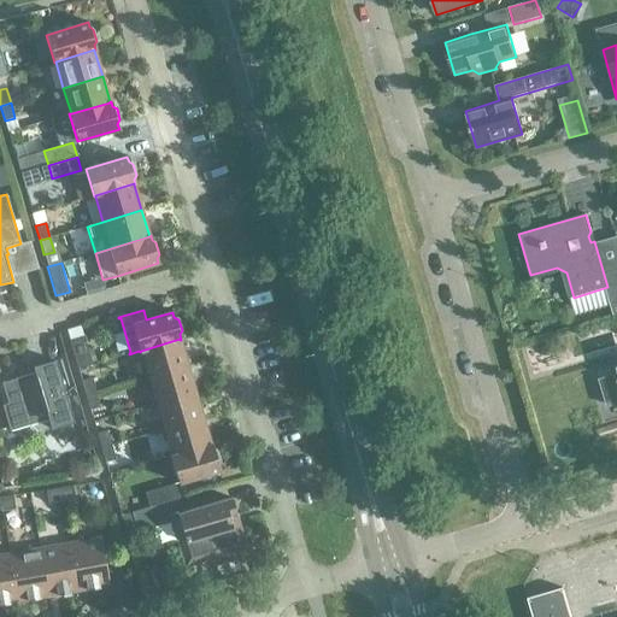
[(83,336),(69,340),(77,369),(92,365),(83,336)]
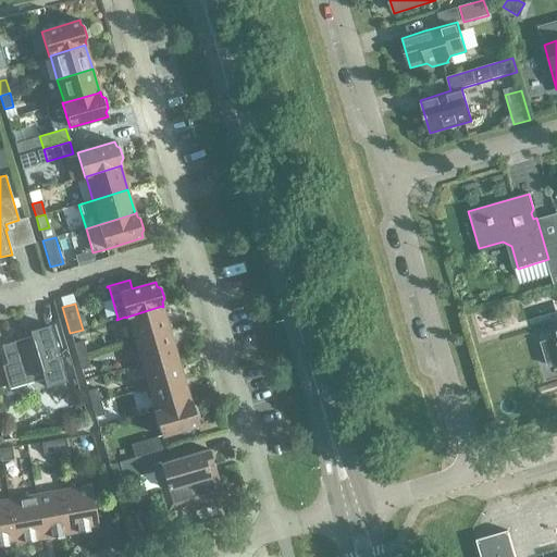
[(134,341),(169,330),(162,307),(162,306),(127,317),(134,341)]
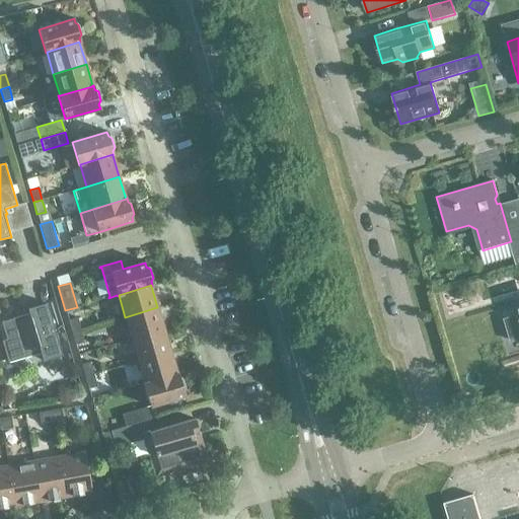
[(29,314),(1,322),(6,340),(2,342),(8,363),(41,353),(43,361),(62,356),(47,304),(27,309),(29,314)]
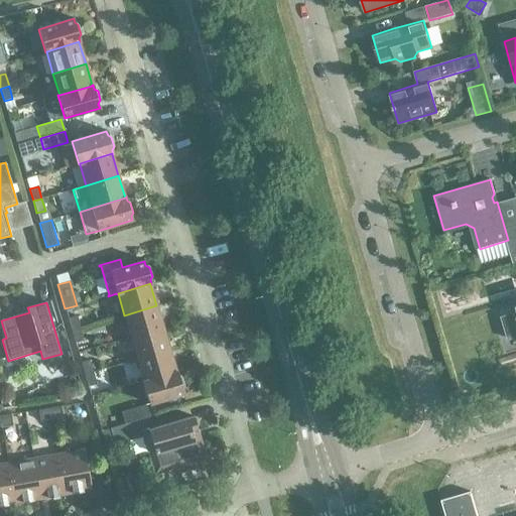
[(124,315),(130,338),(163,328),(156,305),(124,315)]
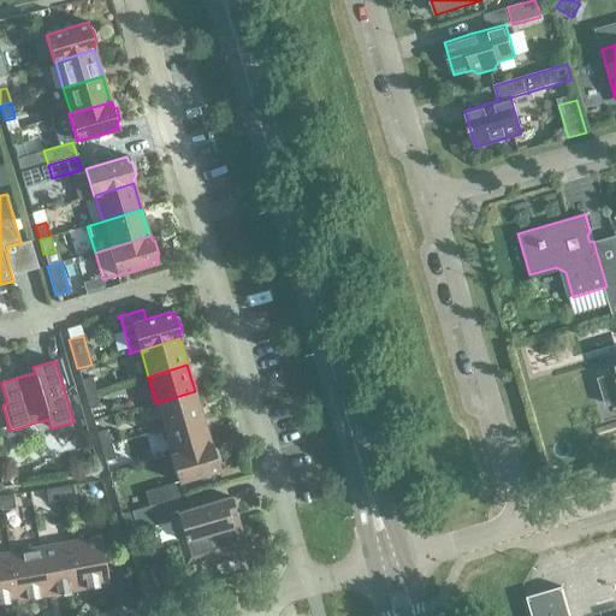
[(615,366),(615,367),(615,373),(598,379),(605,404),(615,401),(615,366)]
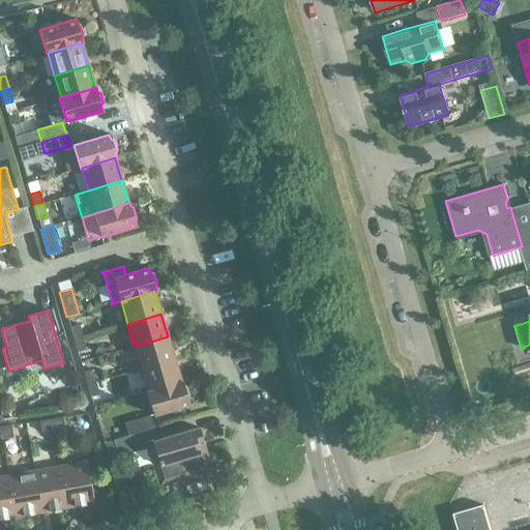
[(69,327),(74,340),(82,337),(79,325),(69,327)]
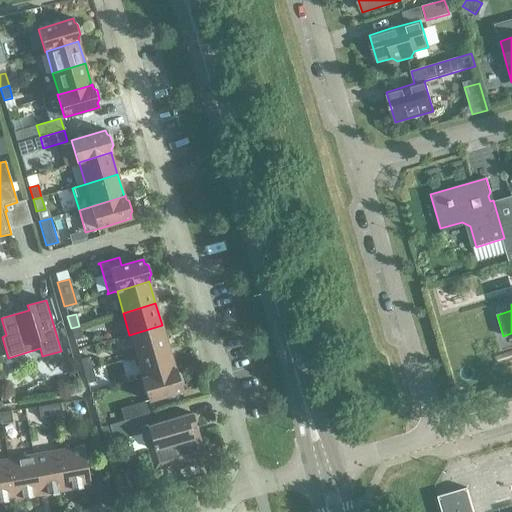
[(129,335),(136,356),(168,347),(162,325),(129,335)]
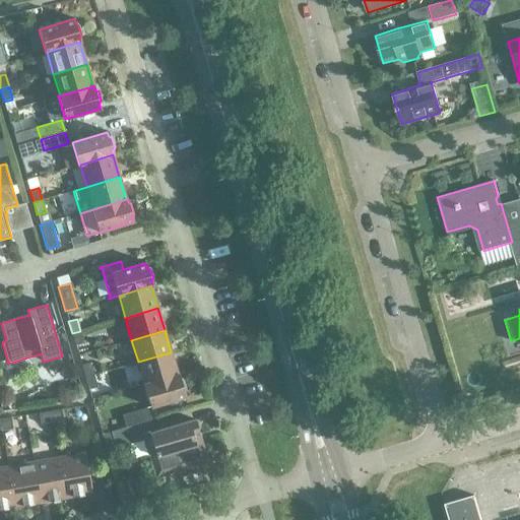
[(84,343),(80,331),(72,333),(75,345),(84,343)]
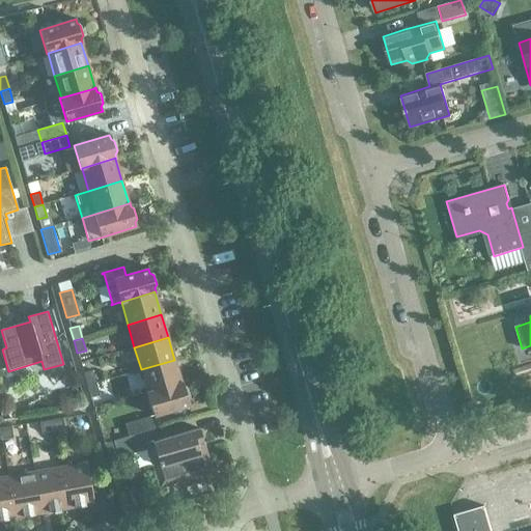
[(141,369),(147,392),(180,383),(180,382),(174,360),(141,369)]
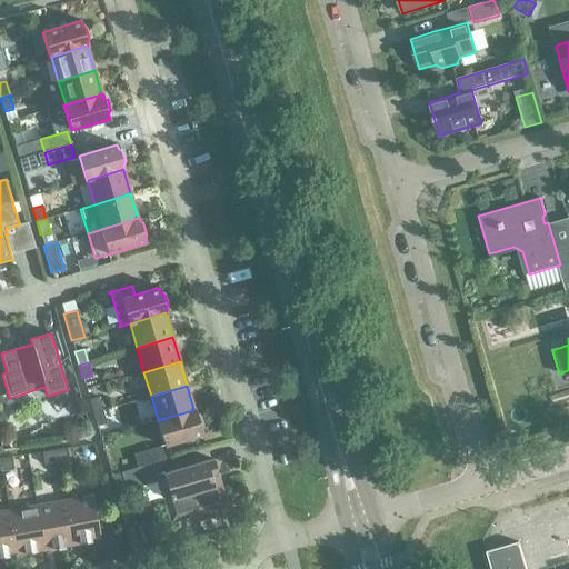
[(89,400),(93,413),(102,410),(98,397),(89,400)]
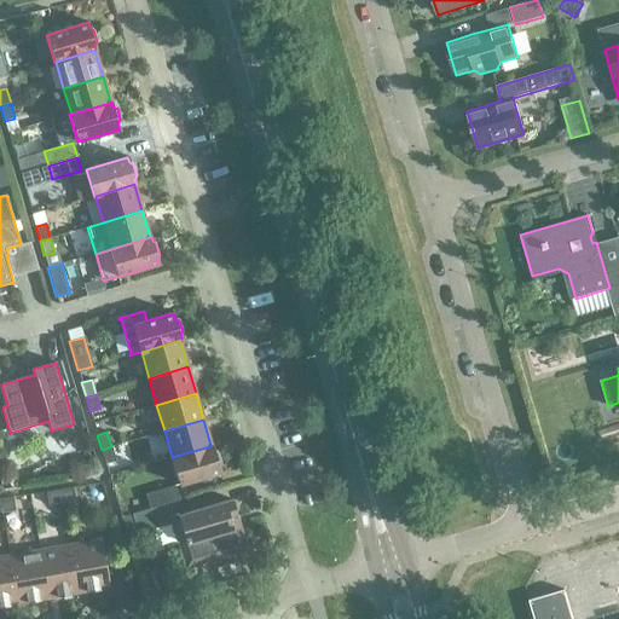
[(212,445),(210,445),(210,446),(172,457),(171,457),(179,485),(220,473),(219,468),(221,463),(218,452),(214,450),(212,445)]
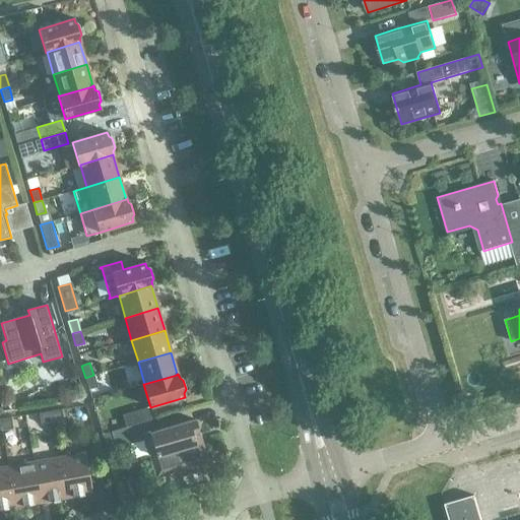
[(98,388),(93,375),(85,378),(88,390),(98,388)]
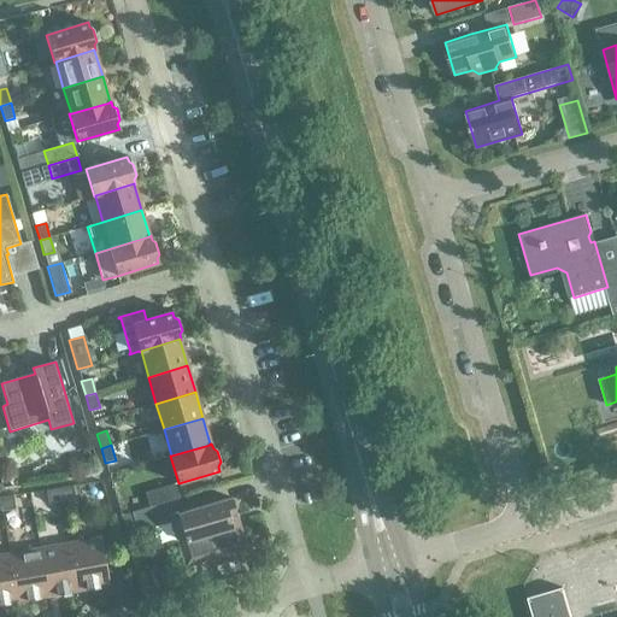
[(9,469),(4,474),(13,485),(19,480),(9,469)]
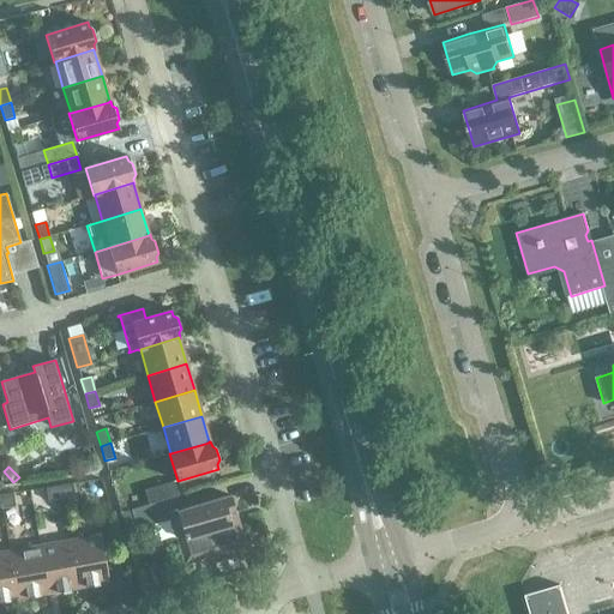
[(148,505),(176,497),(173,482),(144,491),(148,505)]
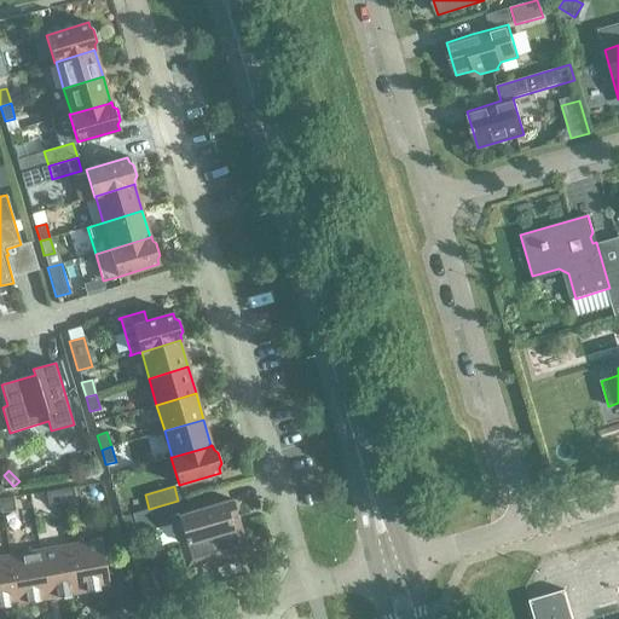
[(73,489),(59,490),(62,503),(75,501),(73,489)]
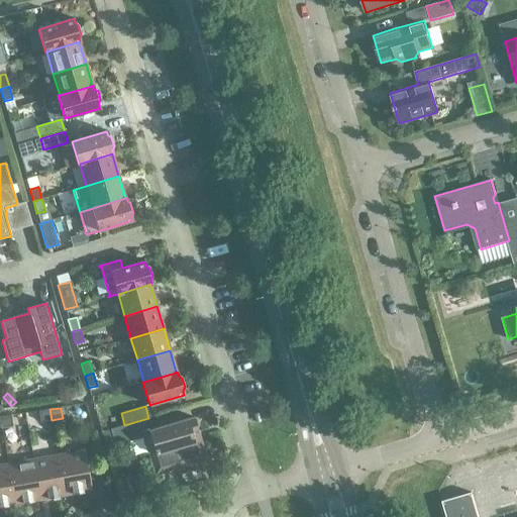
[(49,409),(38,411),(40,422),(52,420),(49,409)]
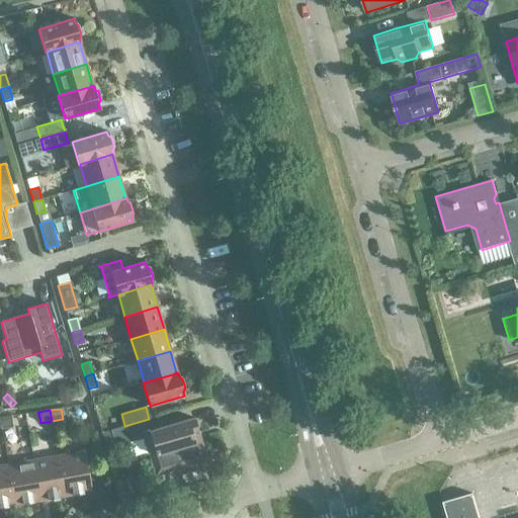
[(10,416),(0,417),(0,422),(1,429),(12,427),(10,416)]
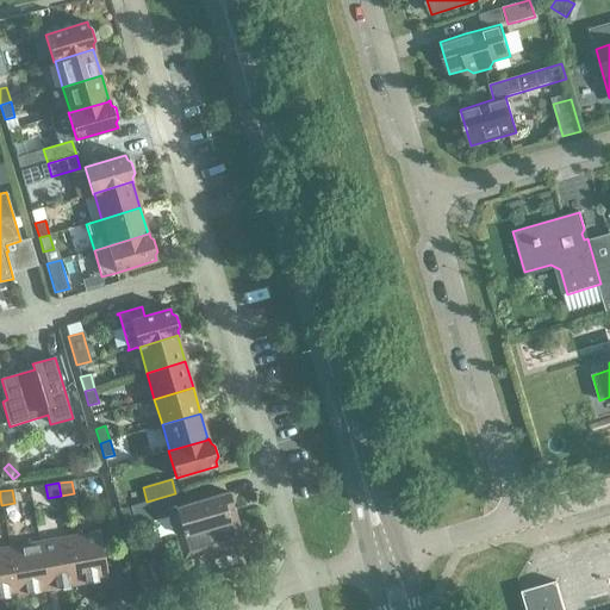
[(229,492),(182,506),(178,492),(175,493),(147,502),(129,506),(135,524),(169,514),(176,537),(236,520),(229,492)]
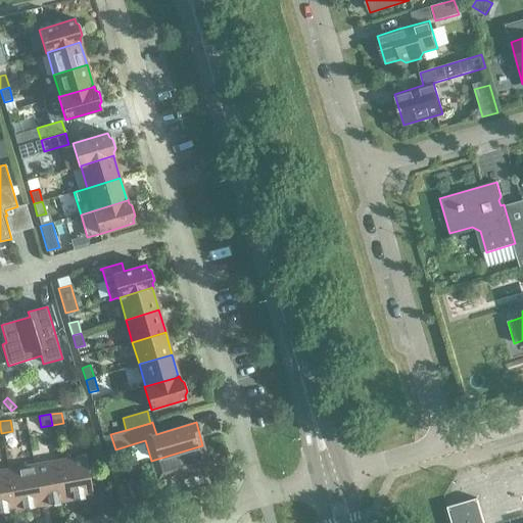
[(151,461),(156,480),(180,474),(182,479),(197,475),(195,469),(208,465),(202,445),(151,461)]
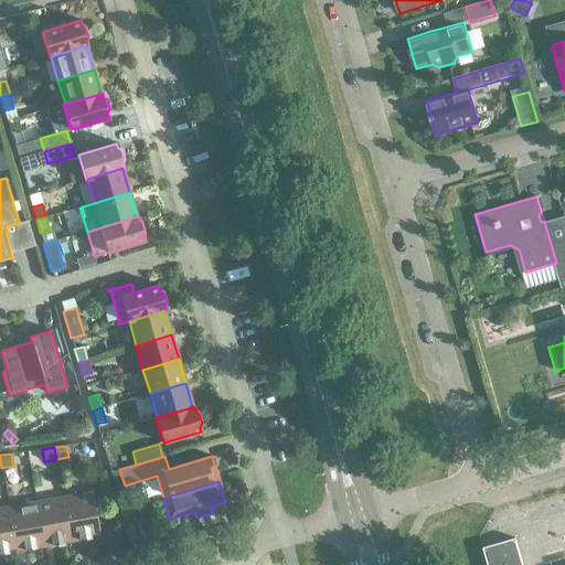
[(92,492),(63,498),(71,542),(99,536),(92,492)]
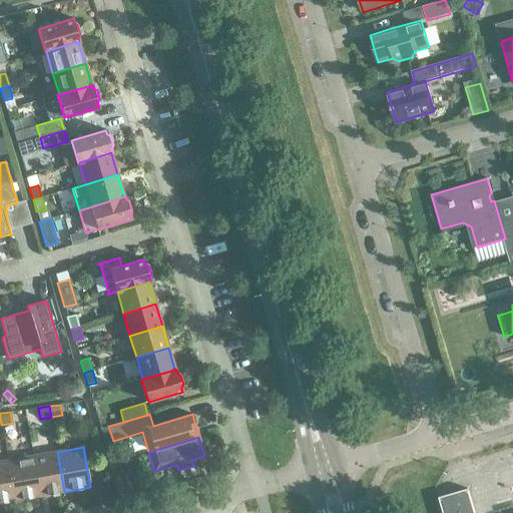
[(40,496),(64,492),(57,452),(32,456),(40,496)]
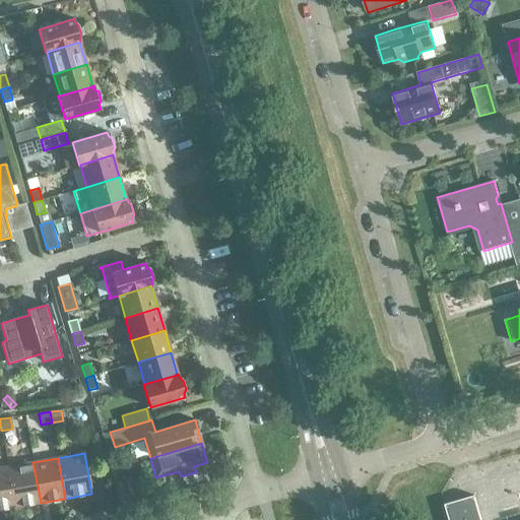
[(33,462),(8,467),(15,508),(41,503),(33,462)]
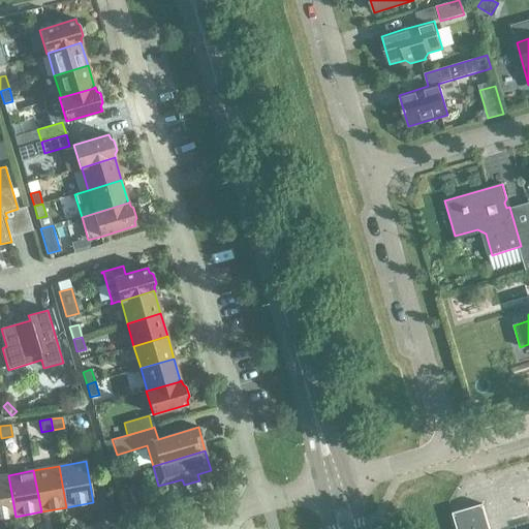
[(0,519),(16,517),(8,475),(0,475),(0,519)]
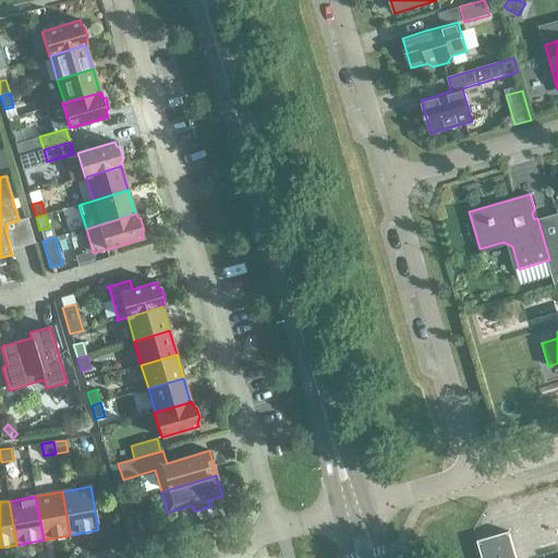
[(516,557),(509,532),(477,542),(482,557),(516,557)]
